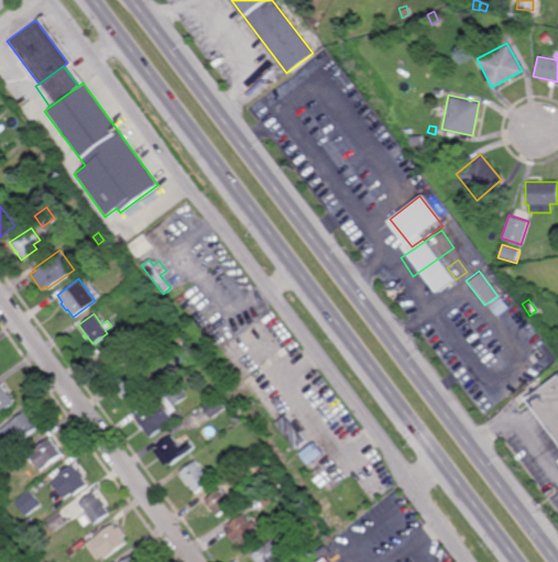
[(109,374),(96,355),(119,340),(131,357),(109,374)]
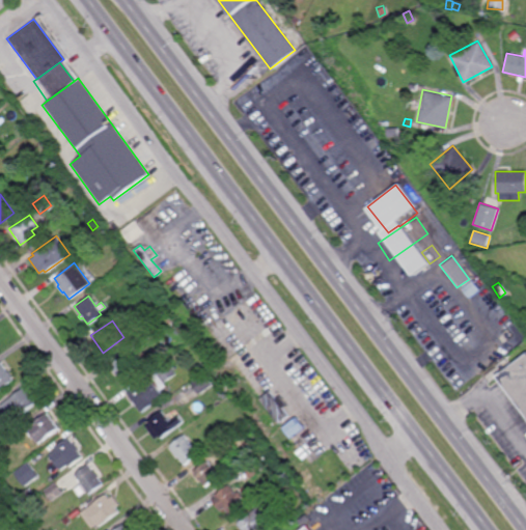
[(126,355),(120,347),(132,339),(137,346),(126,355)]
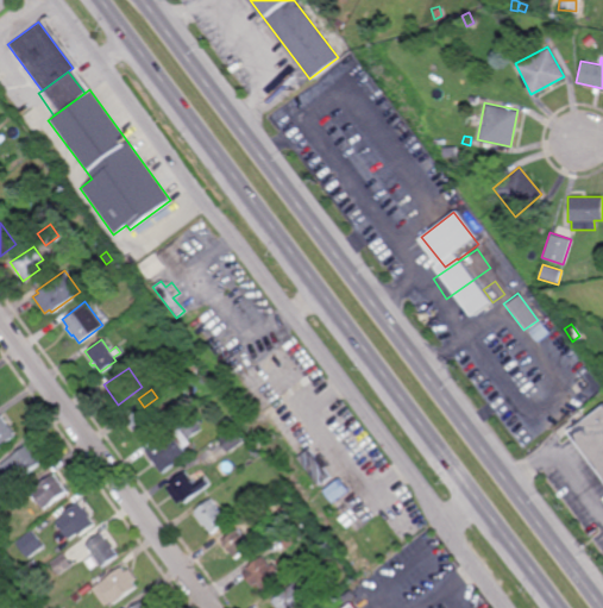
[(602,477),(567,432),(602,403),(602,477)]
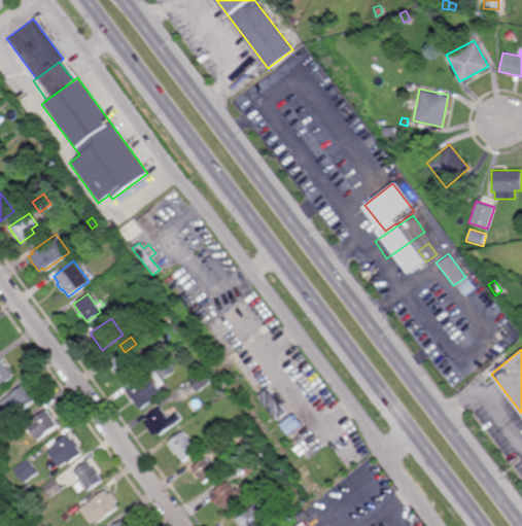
[(119,378),(114,371),(112,372),(108,365),(110,364),(108,362),(122,352),(133,367),(119,378)]
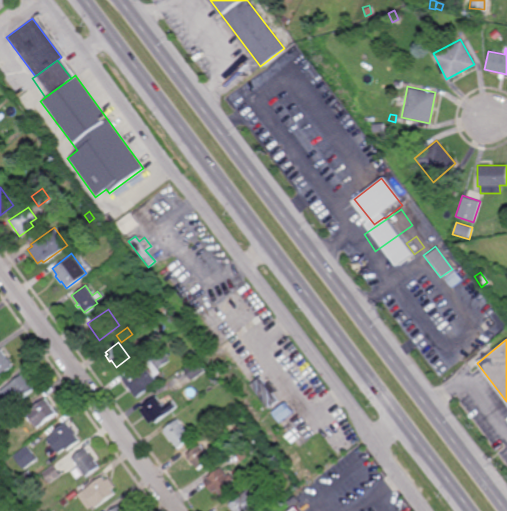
[(156,368),(158,372),(152,377),(156,381),(134,397),(120,378),(133,369),(134,369),(142,363),(142,364),(149,359),(145,354),(156,346),(167,360),(156,368)]
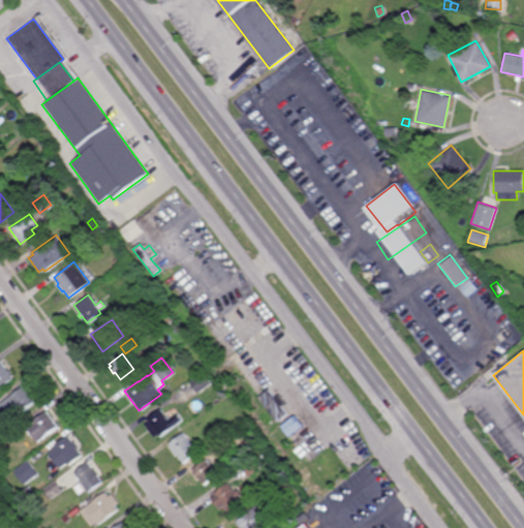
[(196,363),(199,361),(204,366),(196,371),(191,363),(194,361),(196,363)]
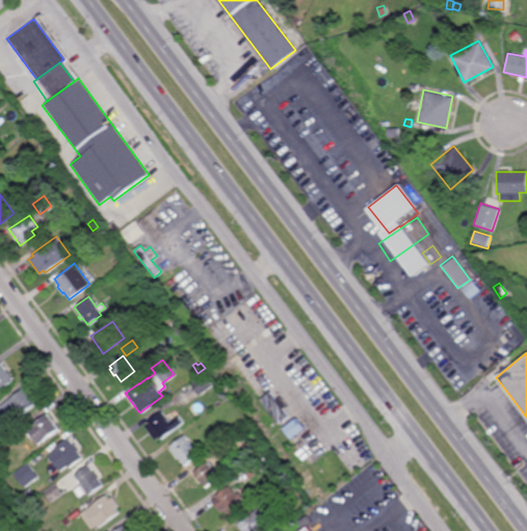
[(5,371),(6,370),(12,378),(10,379),(11,381),(0,390),(0,364),(5,371)]
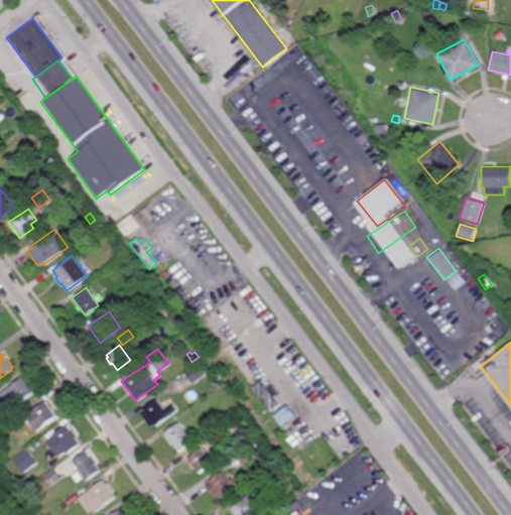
[(192,383),(182,372),(196,362),(205,374),(192,383)]
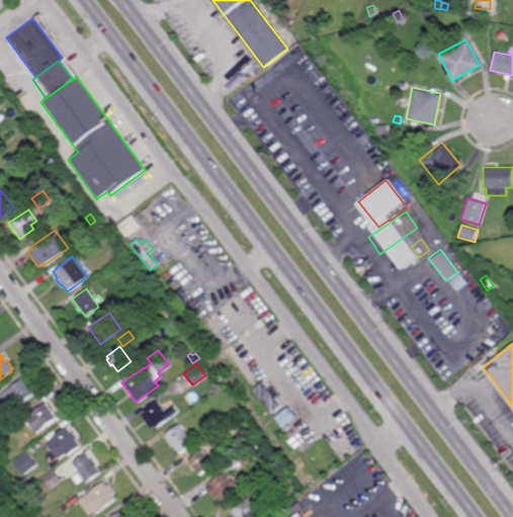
[(26,384),(29,381),(36,391),(8,410),(0,415),(0,404),(1,403),(0,401),(0,392),(20,377),(26,384)]
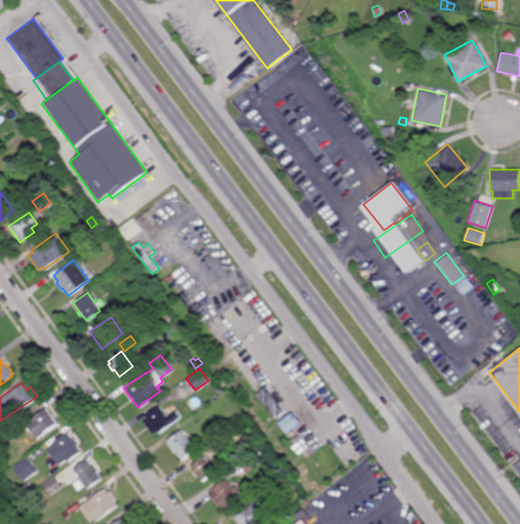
[(217,394),(211,386),(216,383),(222,391),(217,394)]
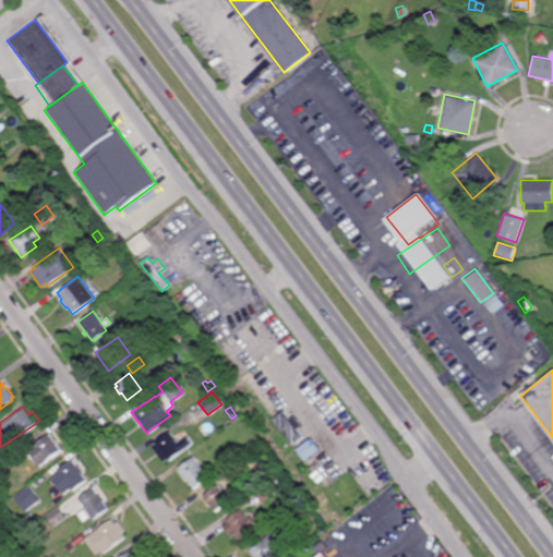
[(288,421),(292,418),(299,425),(295,427),(301,436),(295,440),(276,416),(281,412),(288,421)]
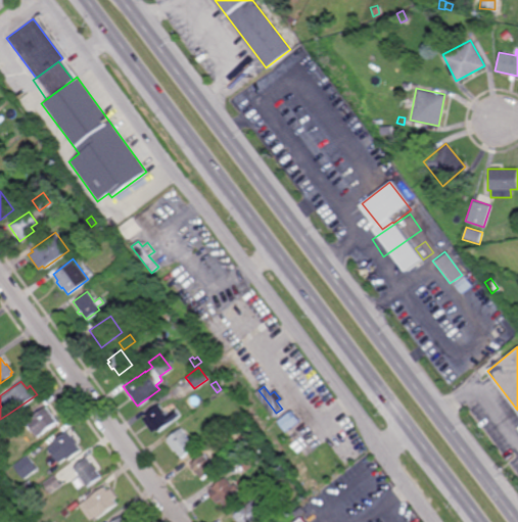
[(165,415),(174,408),(179,415),(156,430),(155,428),(150,432),(141,418),(145,415),(143,413),(156,404),(165,415)]
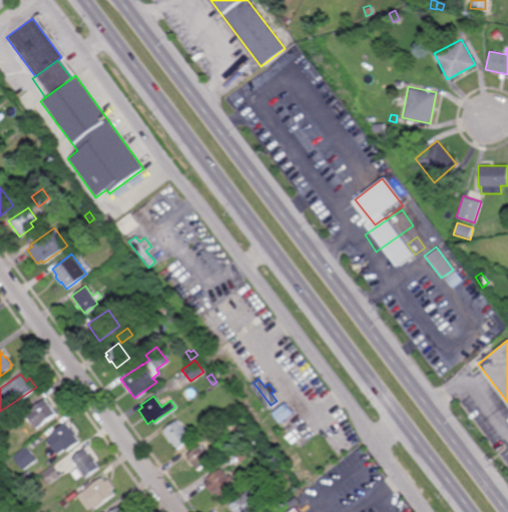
[(49,403),(50,405),(49,407),(50,408),(51,408),(53,411),(52,411),(53,413),(34,427),(28,420),(26,421),(23,417),(25,415),(23,412),(42,397),(43,399),(45,398),(47,402),(46,403),(47,404),(49,403)]
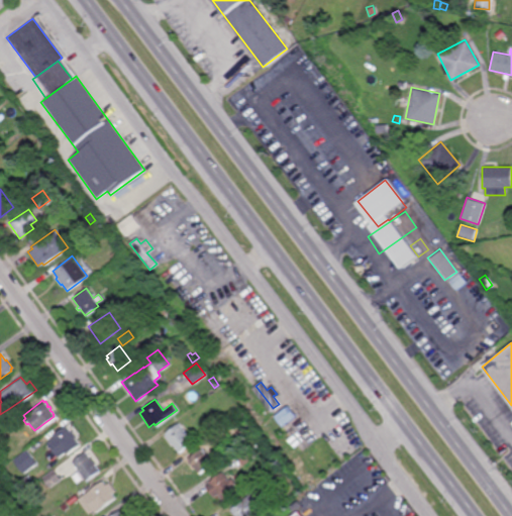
[(292,438),(278,419),(288,411),(302,431),(292,438)]
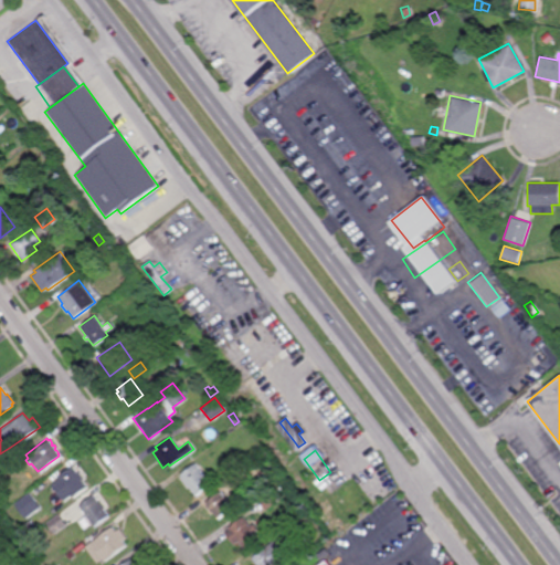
[(260,464),(255,459),(262,453),(266,459),(260,464)]
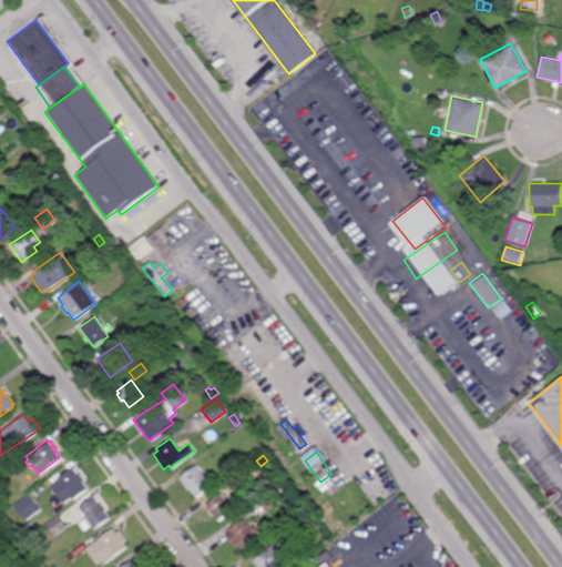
[(195,496),(188,487),(187,488),(180,478),(181,477),(180,475),(194,464),(210,485),(195,496)]
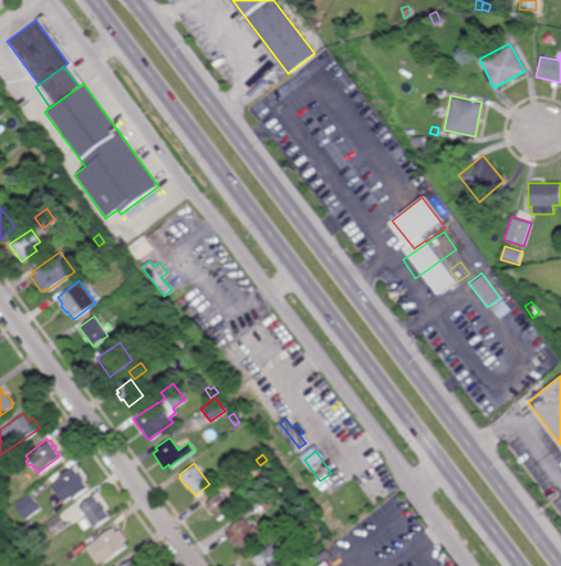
[(85,487),(71,497),(70,495),(61,501),(49,484),(58,479),(55,476),(70,465),(75,472),(76,471),(81,479),(80,480),(85,487)]
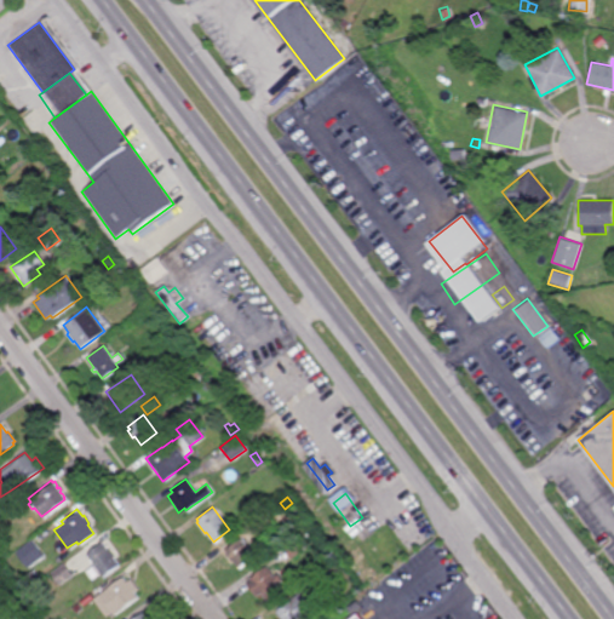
[(287,556),(281,546),(296,536),(303,546),(287,556)]
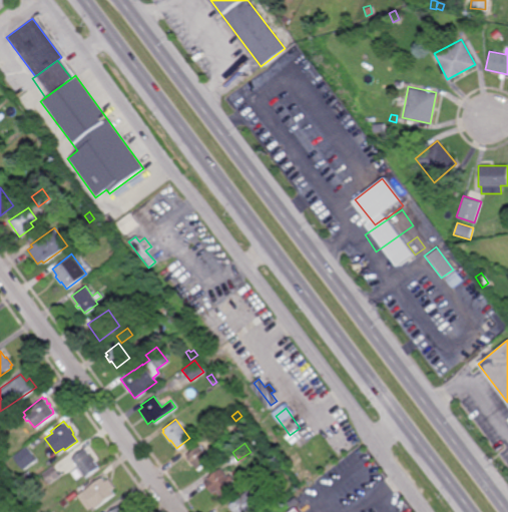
[(195,469),(191,463),(190,464),(184,457),(186,456),(184,454),(197,444),(208,459),(195,469)]
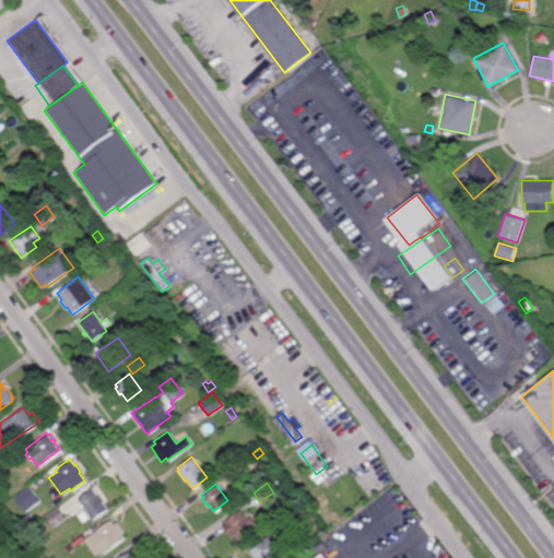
[(24,511),(12,496),(26,485),(38,500),(24,511)]
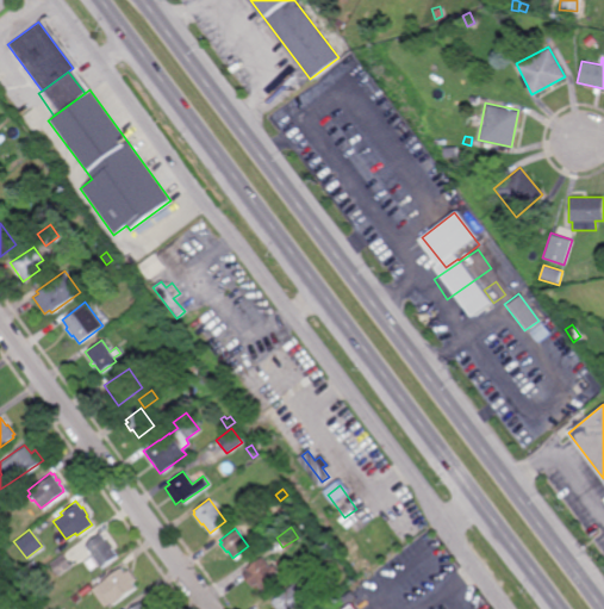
[(100,566),(82,544),(99,532),(116,554),(100,566)]
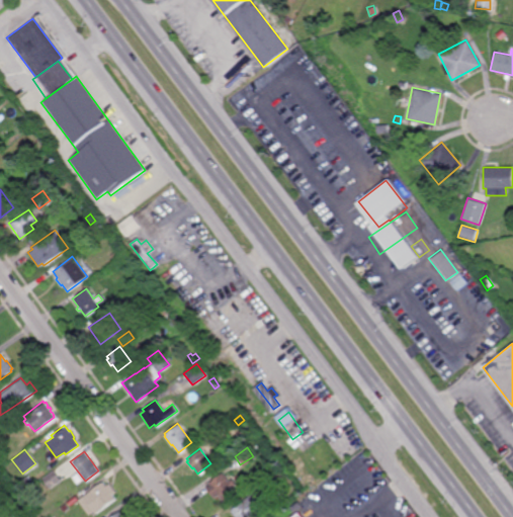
[(48,488),(40,478),(52,469),(59,480),(48,488)]
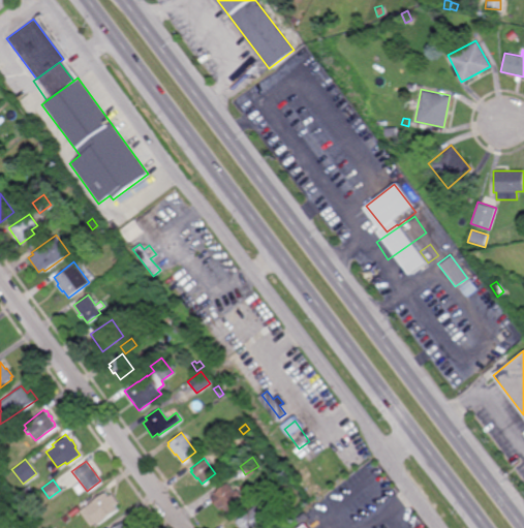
[(233,490),(236,488),(239,494),(236,496),(242,503),(227,513),(221,503),(216,507),(208,497),(212,494),(211,492),(225,482),(233,490)]
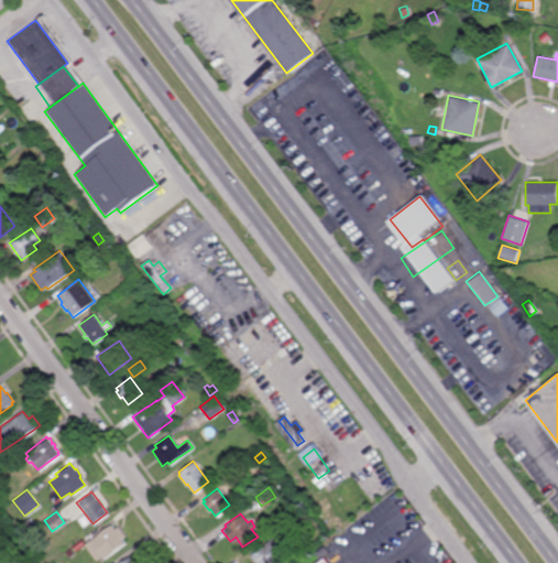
[(283,536),(276,527),(292,515),(298,524),(283,536)]
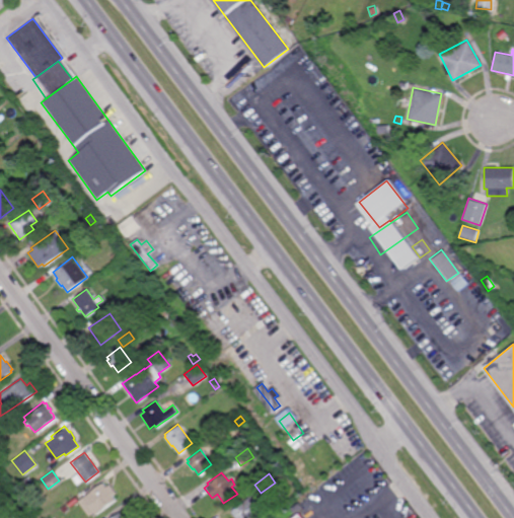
[(104,486),(107,483),(115,492),(111,495),(114,499),(94,514),(92,511),(87,515),(76,500),(100,482),(104,486)]
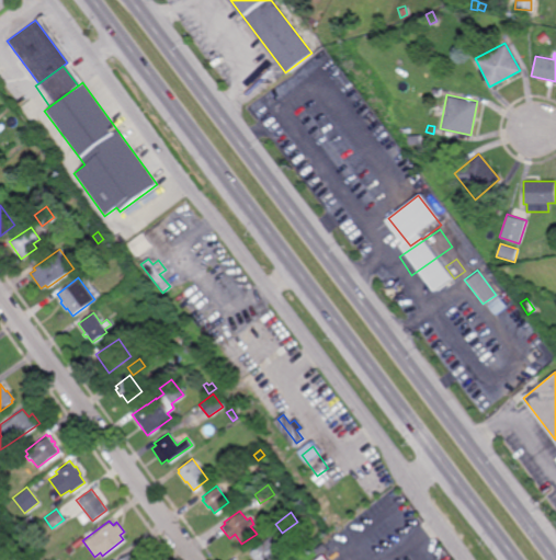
[(271,559),(248,559),(251,558),(247,551),(261,541),(260,540),(274,530),(287,549),(271,559)]
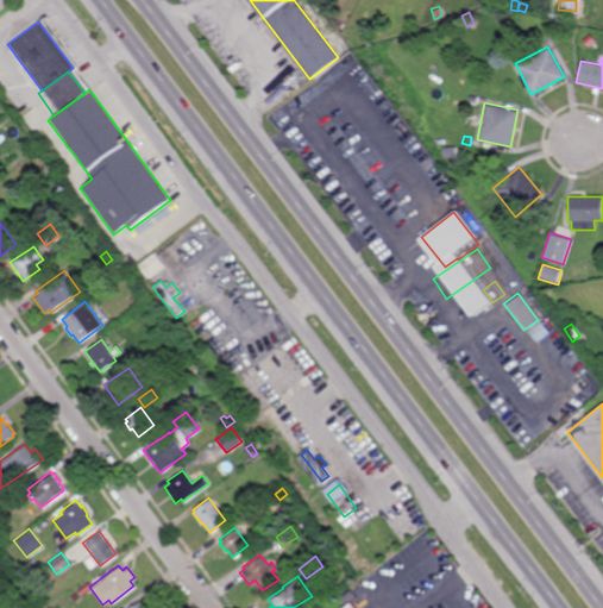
[(30,590),(25,584),(30,580),(36,585),(30,590)]
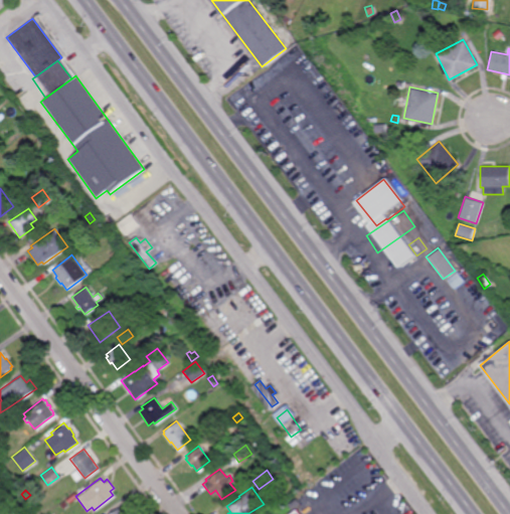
[(337,508),(340,506),(344,511),(341,513),(331,513),(327,508),(334,503),(337,508)]
